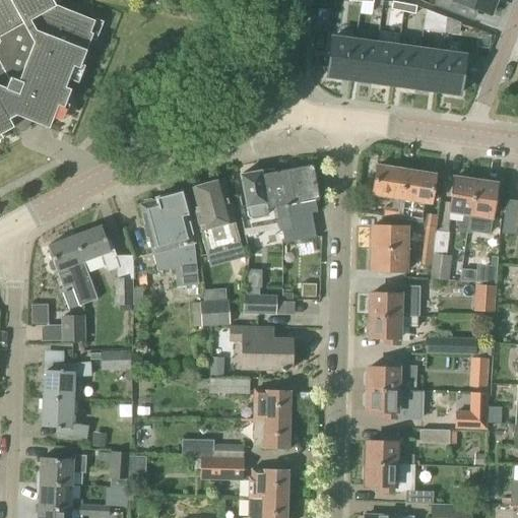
[(0,0),(0,134),(14,126),(10,118),(17,115),(50,127),(59,105),(64,107),(72,88),(66,86),(74,65),(80,67),(93,33),(91,31),(95,20),(56,4),(54,0),(0,0)]
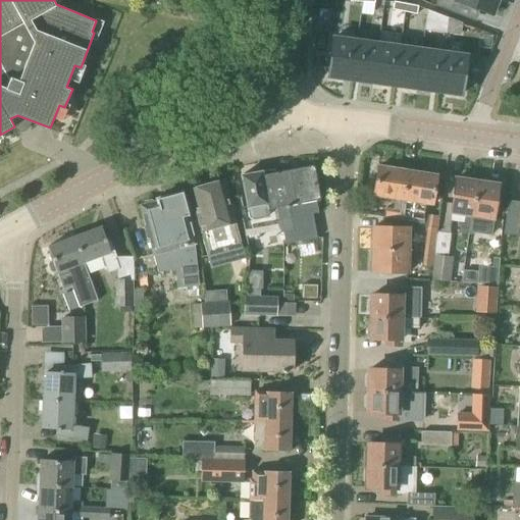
[(456,0),(492,14),(498,0),(456,0)]
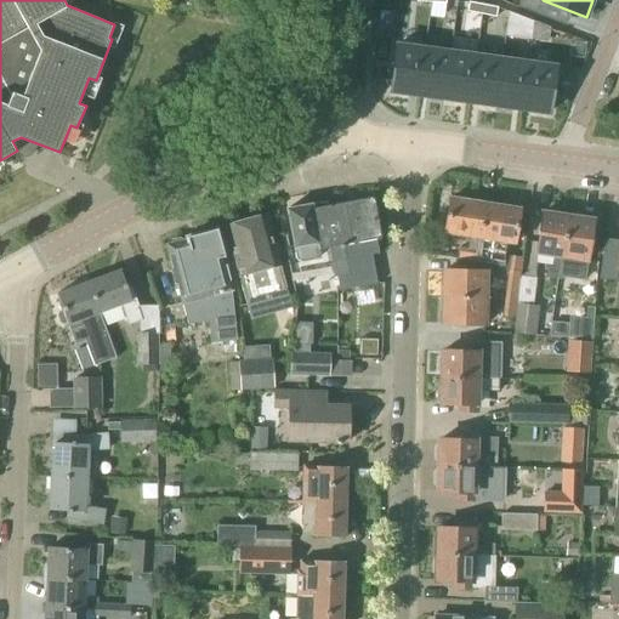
[(470,1),(469,11),(483,13),(484,4),(470,1)]
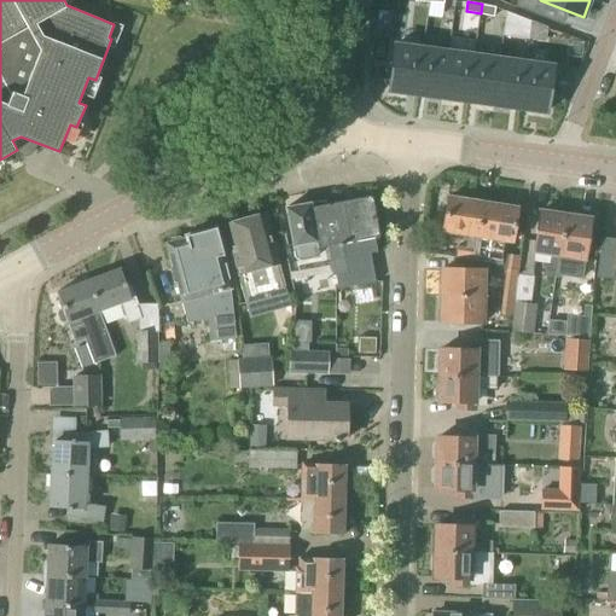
[(482,4),(481,13),(494,16),(497,6),(482,4)]
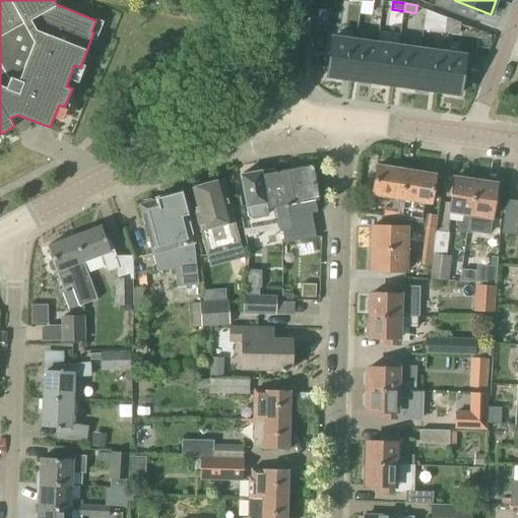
[(436,13),(434,20),(445,24),(448,17),(436,13)]
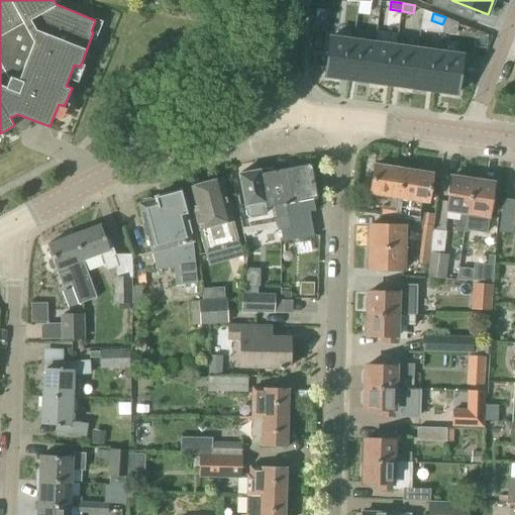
[(445,17),(442,24),(453,28),(456,21),(445,17)]
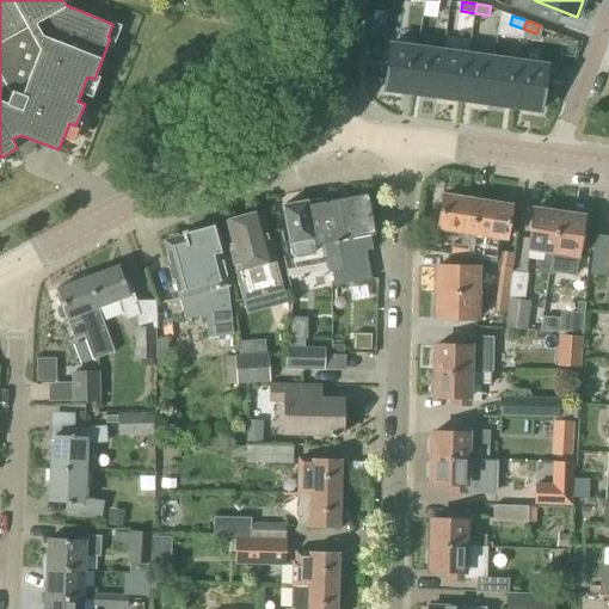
[(392,43),(386,90),(412,93),(418,47),(392,43)]
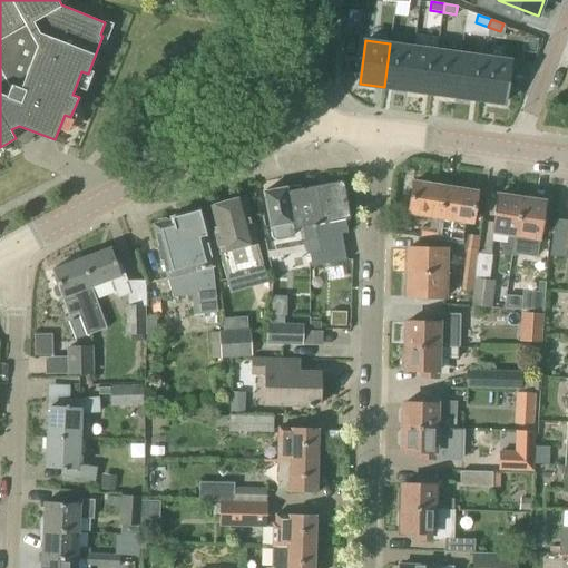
[(390,43),(384,87),(409,90),(414,47),(390,43)]
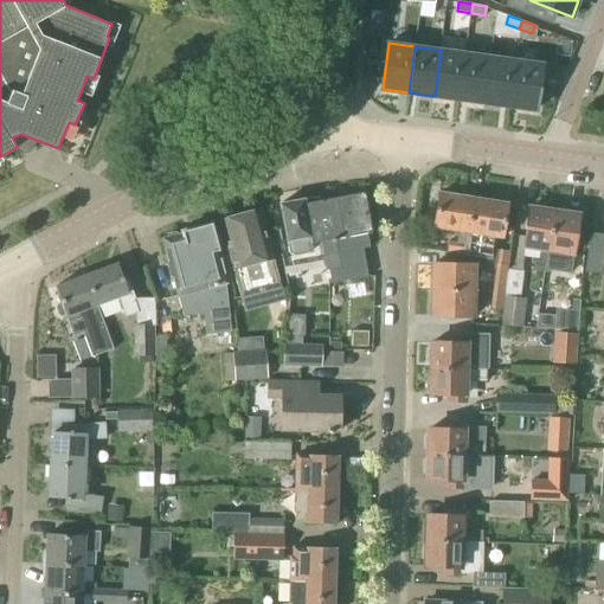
[(441,50),(435,96),(460,98),(466,53),(441,50)]
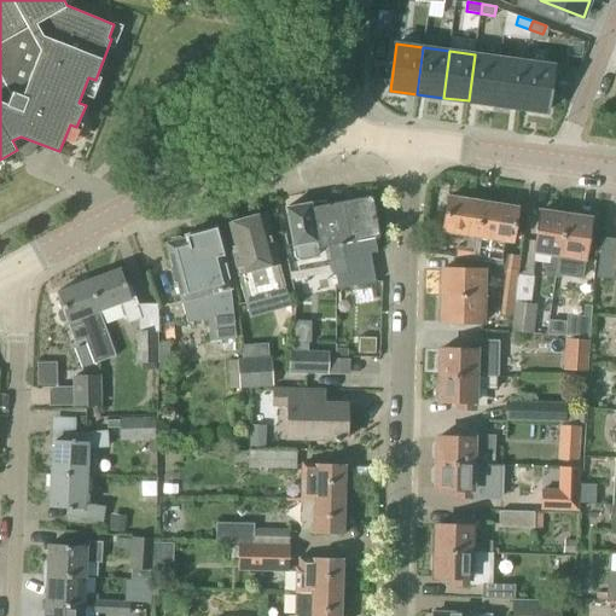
[(475,54),(469,100),(494,104),(500,58),(475,54)]
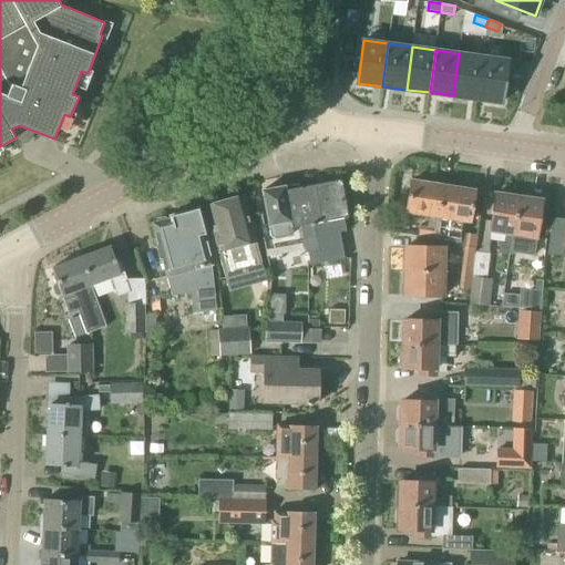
[(459,53),(453,95),(478,99),(483,57),(459,53)]
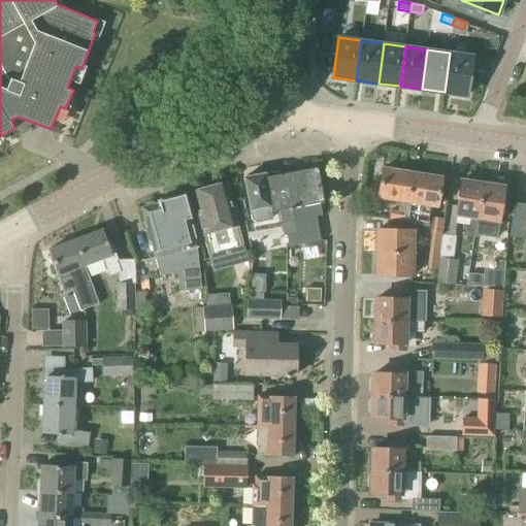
[(450,53),(445,92),(467,95),(472,56),(450,53)]
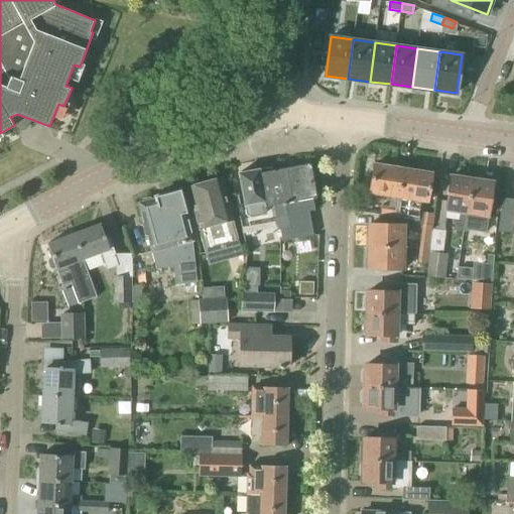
[(286,202),(288,215),(291,227),(281,229),(283,240),(314,235),(309,211),(315,210),(313,198),(317,197),(310,162),(273,169),(272,169),(278,204),(286,202)]
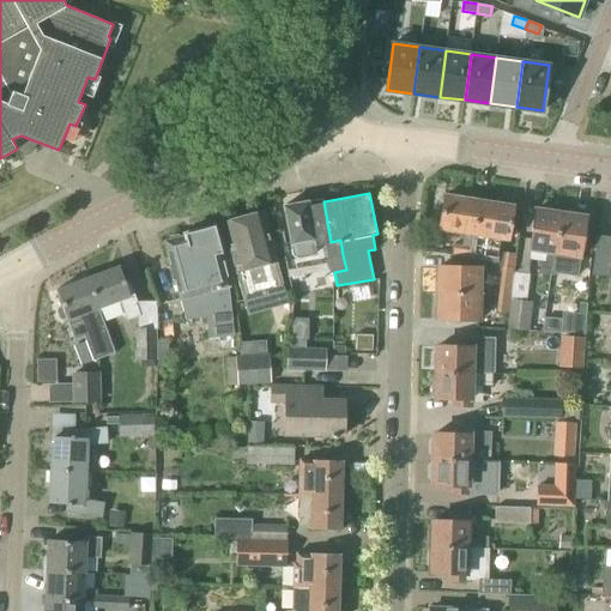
[(445,195),(440,228),(465,233),(463,244),(454,243),(453,254),(457,255),(472,258),(473,253),(470,252),(471,247),(472,247),(475,234),(479,200),(445,195)]
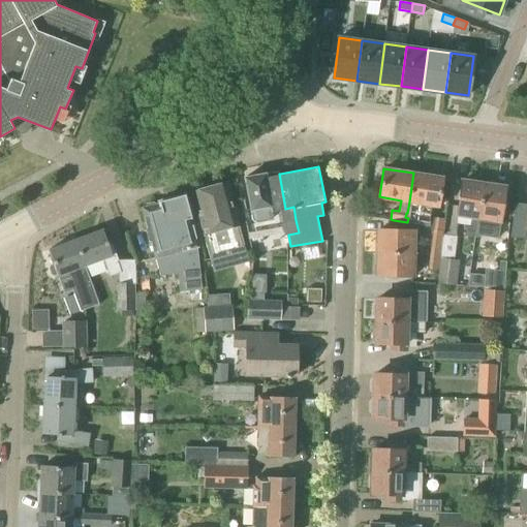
[(279,174),(280,174),(279,171),(245,177),(253,219),(258,222),(270,220),(273,215),(272,212),(281,210),(283,219),(286,222),(296,220),(293,207),(285,209),(279,174)]
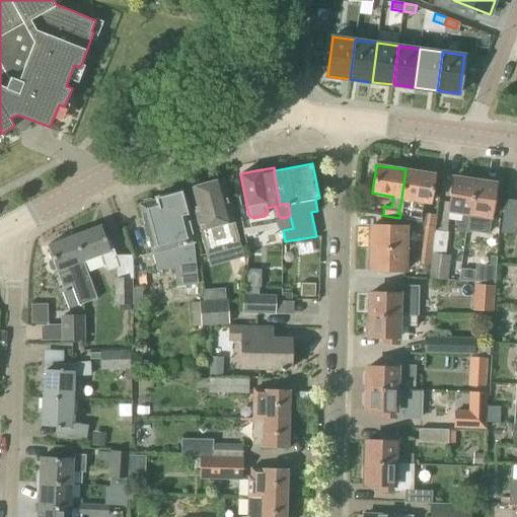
[(398,209),(397,213),(400,214),(399,218),(421,221),(423,212),(424,201),(431,202),(435,173),(405,169),(401,198),(399,209),(398,209)]
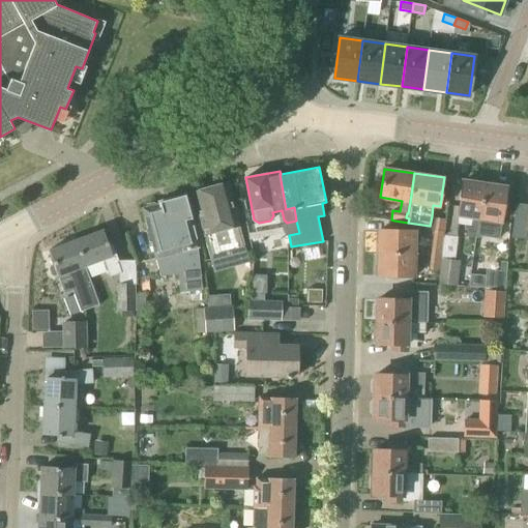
[(477,237),(485,184),(464,180),(458,214),(473,216),(472,227),(468,226),(467,235),(477,237)]
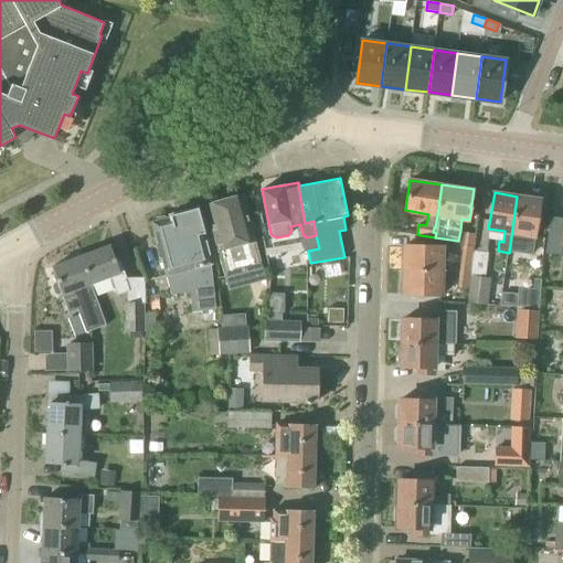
[(227,288),(251,282),(248,271),(263,267),(243,194),(205,204),(227,288)]
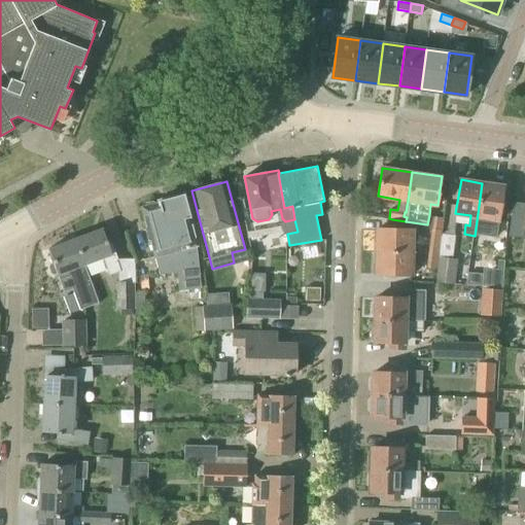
[(482,183),(475,236),(485,237),(486,228),(482,228),(483,217),(498,219),(503,186),(482,183)]
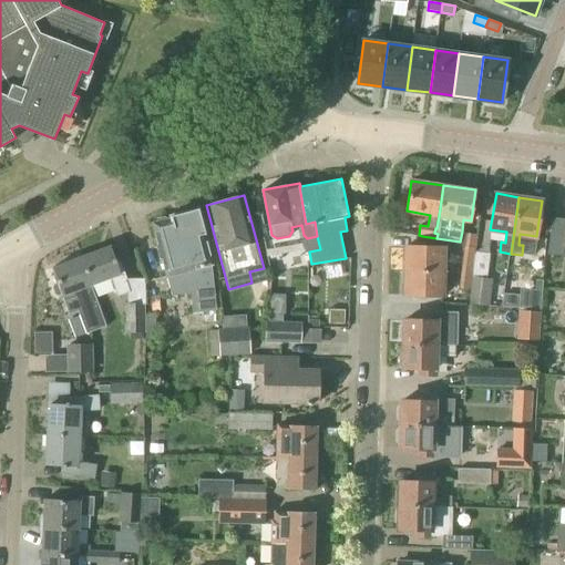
[(198,208),(197,207),(196,208),(174,215),(172,214),(172,215),(171,215),(172,217),(168,218),(165,217),(158,219),(156,222),(154,222),(160,242),(158,243),(160,248),(162,247),(165,260),(163,260),(166,277),(168,276),(173,294),(192,293),(193,312),(205,310),(206,322),(217,321),(216,310),(217,309),(212,265),(214,265),(209,248),(199,208),(198,208)]
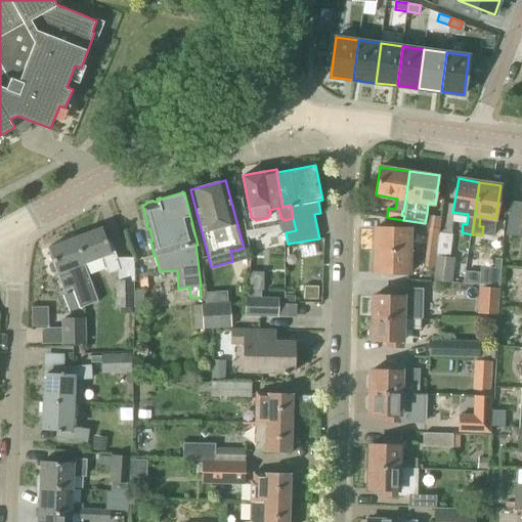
[(510,207),(507,234),(520,236),(521,229),(521,209),(510,207)]
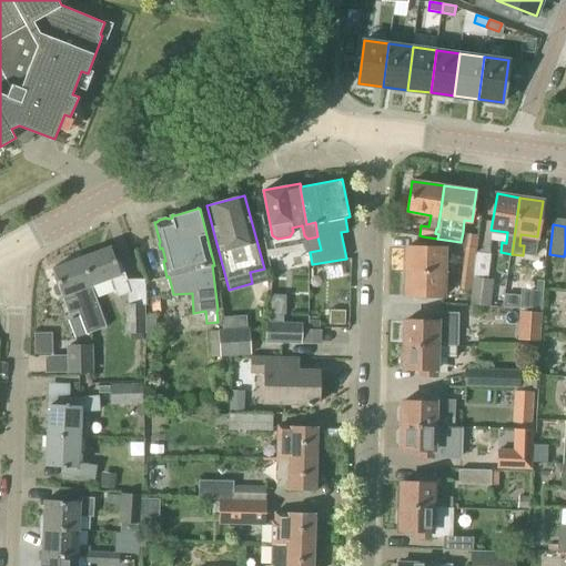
[(112,278),(119,296),(131,292),(125,279),(128,279),(120,260),(117,261),(111,246),(82,256),(92,285),(112,278)]
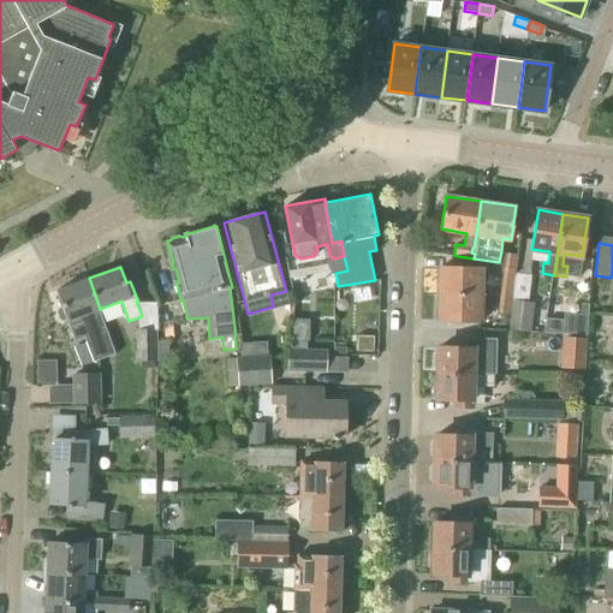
[(435,284),(435,293),(482,295),(492,295),(492,280),(482,279),(482,268),(438,267),(438,281),(435,284)]
